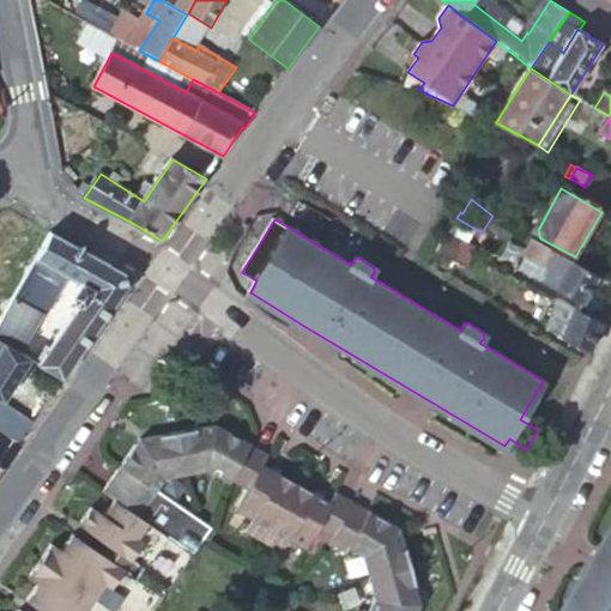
[(8,312),(0,326),(0,340),(20,354),(43,313),(47,314),(72,274),(84,283),(74,296),(72,300),(73,301),(74,303),(77,304),(79,306),(80,306),(84,303),(41,366),(66,380),(129,286),(126,272),(100,258),(53,233),(38,259),(12,304),(8,312)]
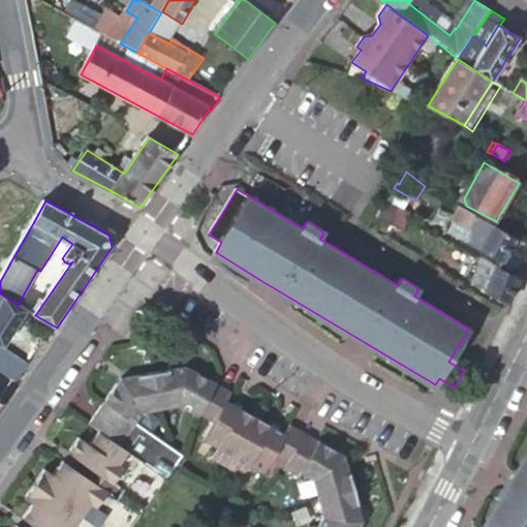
[(385,204),(378,218),(403,230),(405,226),(411,216),(385,204)]
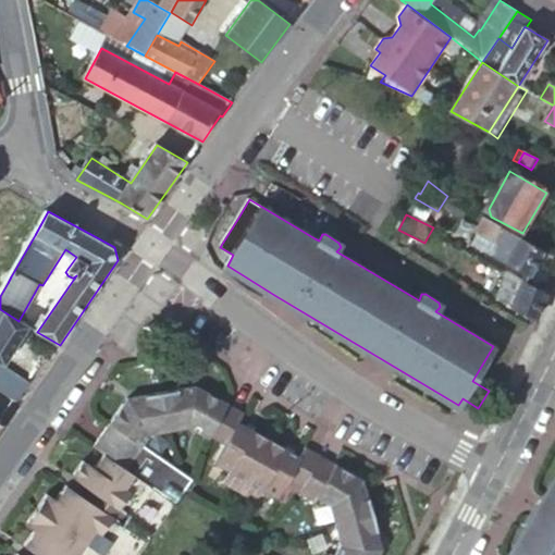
[(529,276),(544,251),(485,219),(478,232),(497,244),(491,255),(529,276)]
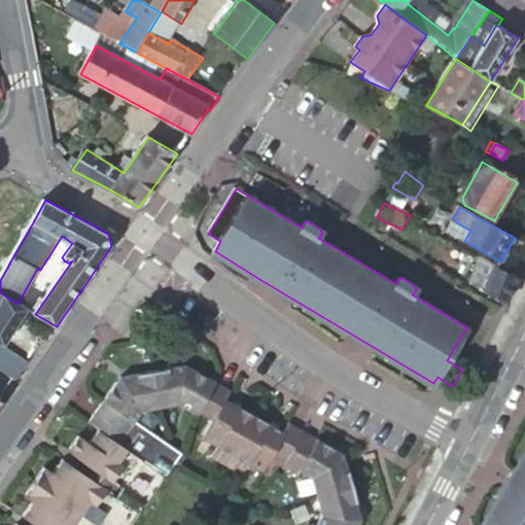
[(292,212),(287,219),(298,225),(303,218),(292,212)]
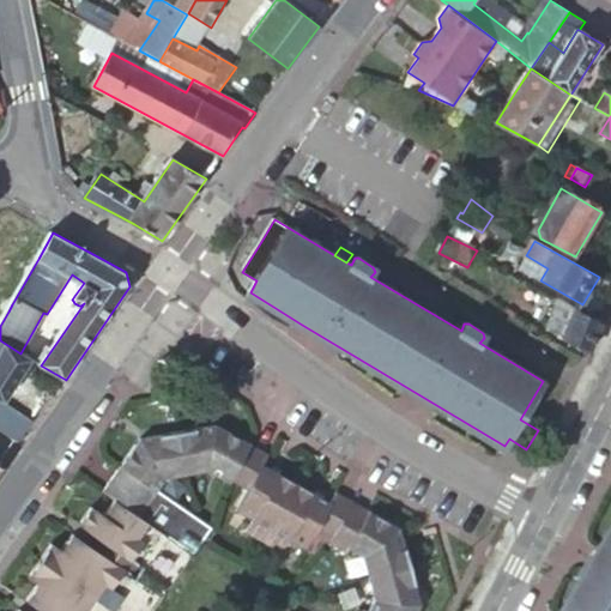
[(43,313),(20,354),(31,361),(41,366),(84,303),(80,306),(79,306),(77,304),(74,303),(73,301),(72,300),(74,296),(84,283),(72,274),(47,314),(43,313)]
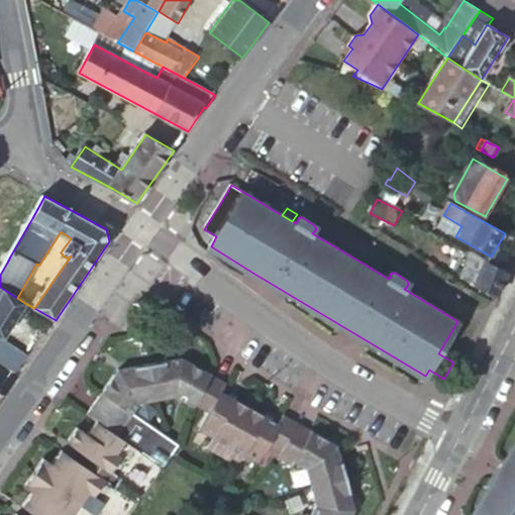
[(465,280),(497,297),(508,273),(472,253),(461,279),(465,280)]
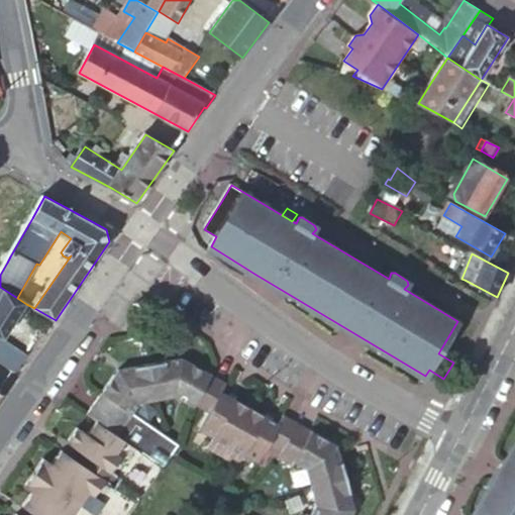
[(461,287),(494,304),(497,297),(465,280),(461,287)]
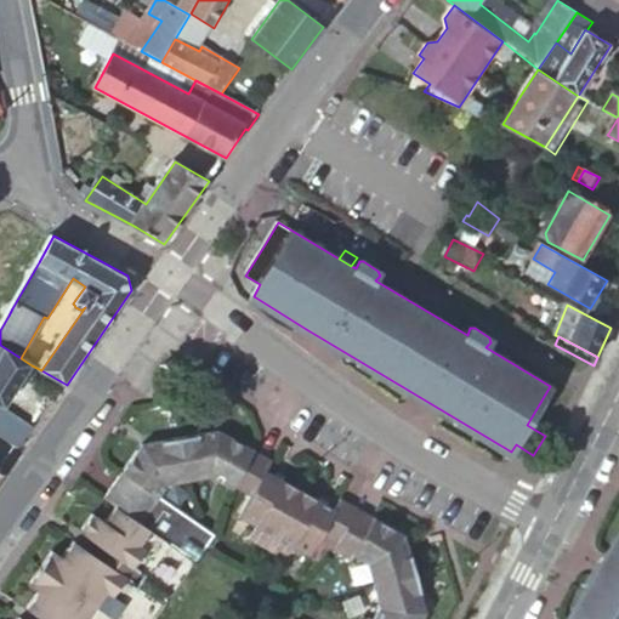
[(0,432),(22,448),(37,427),(6,407),(32,365),(21,358),(0,345),(0,432)]
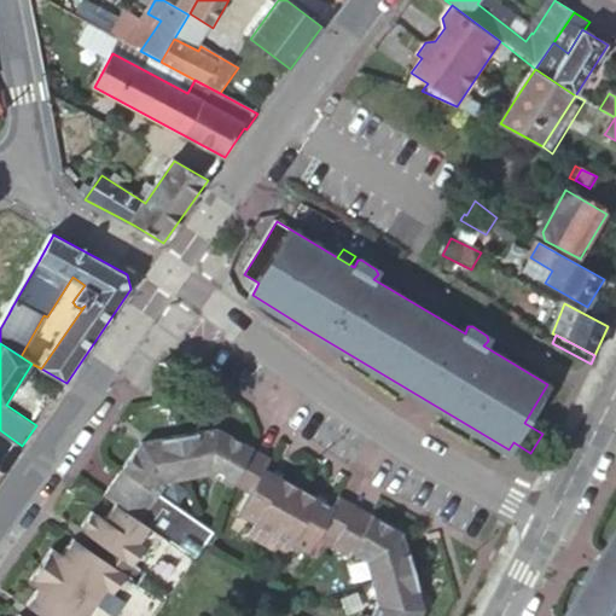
[(210,440),(209,433),(150,442),(152,451),(137,453),(122,475),(157,498),(167,482),(210,476),(232,487),(233,484),(253,452),(225,437),(210,440)]
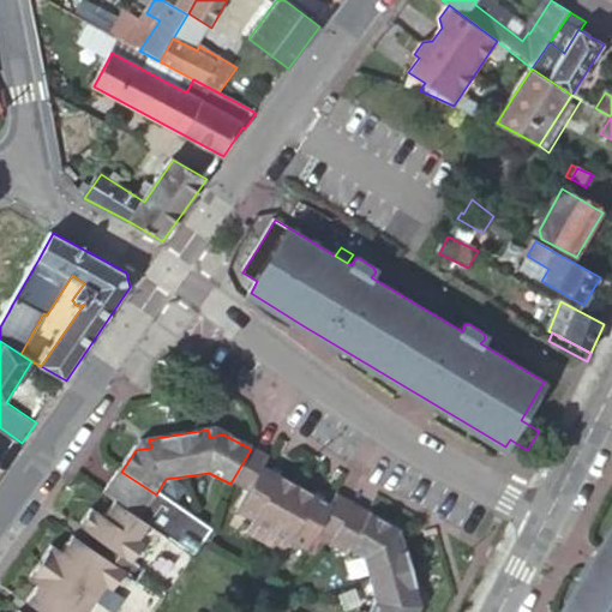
[(151,448),(149,439),(142,441),(136,450),(151,448)]
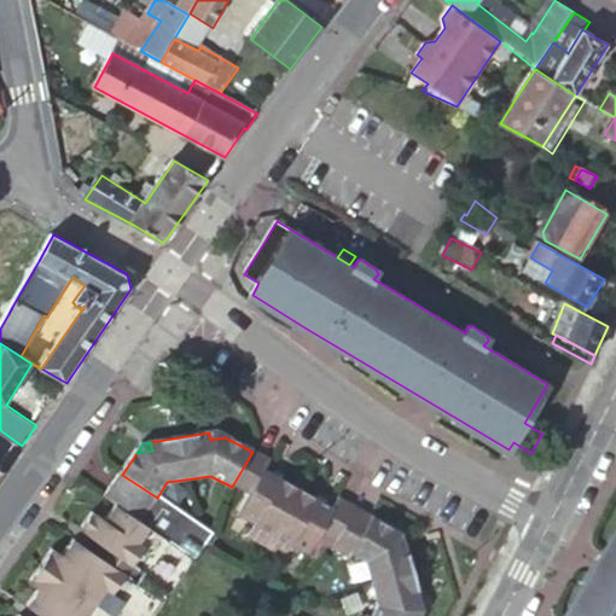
[(395,528),(373,517),(340,499),(335,511),(266,472),(271,462),(253,452),(233,484),(251,494),(239,515),(256,524),(248,539),(285,559),(292,545),(311,556),(323,535),(337,542),(333,550),(350,559),(354,555),(366,561),(379,606),(373,615),(419,615),(416,604),(424,602),(407,544),(400,546),(395,528)]
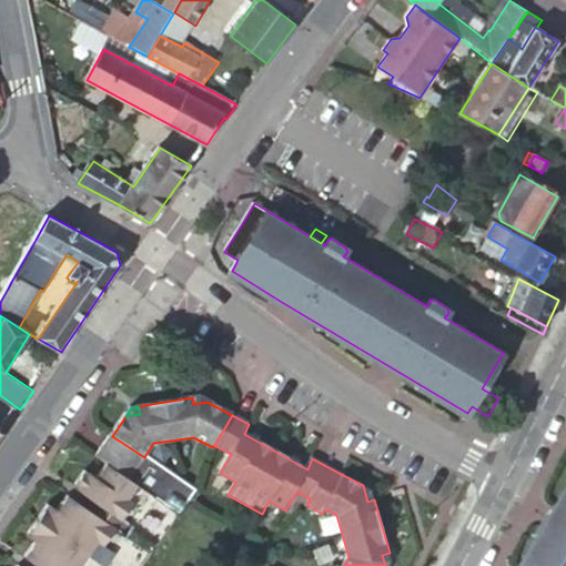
[(112,436),(97,458),(107,466),(129,481),(144,457),(112,436)]
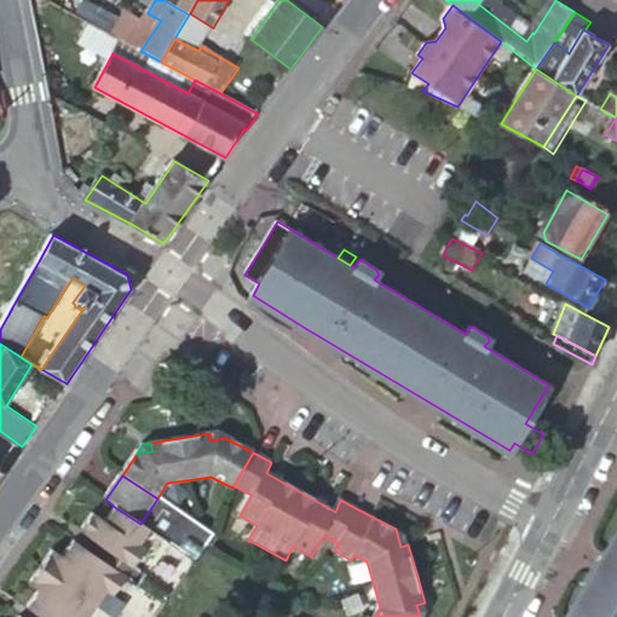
[(157,499),(140,524),(166,541),(195,561),(214,535),(157,499)]
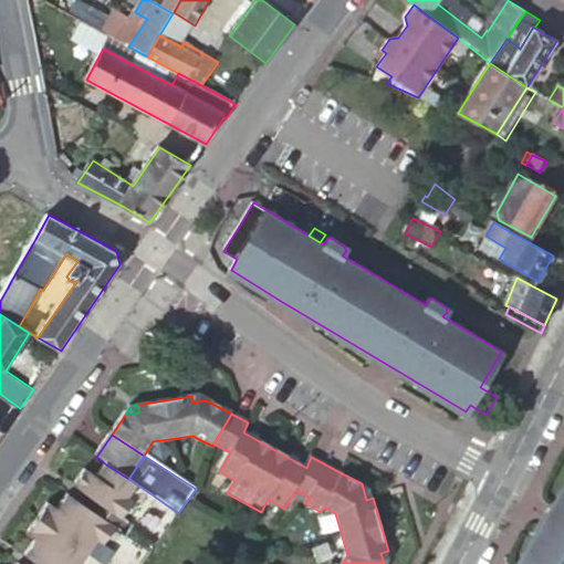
[(56,512),(47,505),(43,511),(25,534),(35,541),(24,556),(35,563),(103,563),(114,549),(111,545),(137,508),(141,510),(152,494),(128,479),(106,465),(96,480),(85,472),(73,488),(94,502),(101,508),(94,518),(87,512),(68,497),(56,512)]
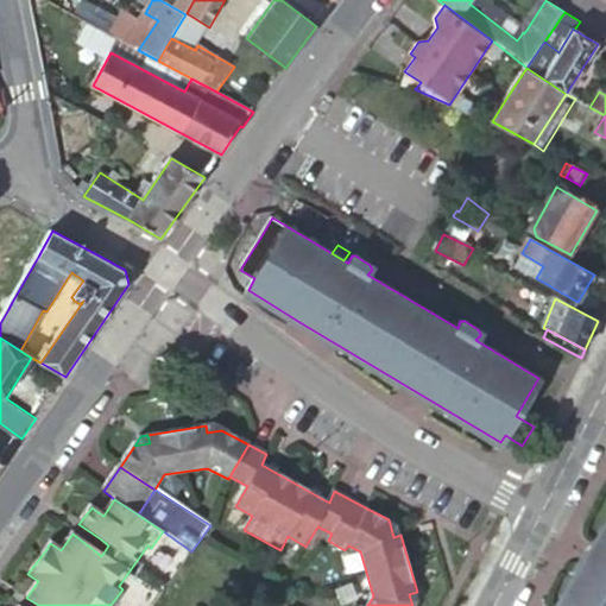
[(398,525),(389,519),(393,537),(401,535),(398,525)]
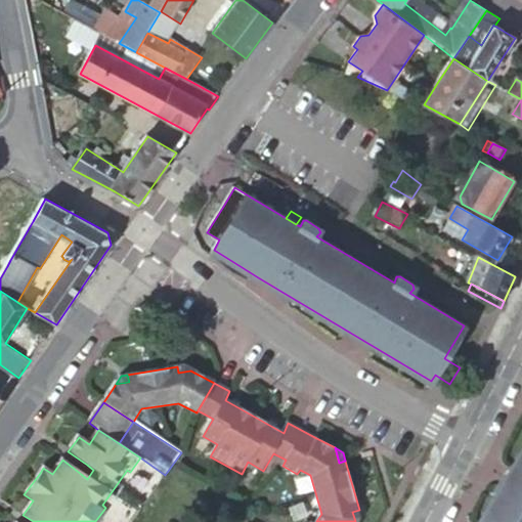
[(165,475),(140,458),(130,472),(105,508),(95,521),(133,521),(165,475)]
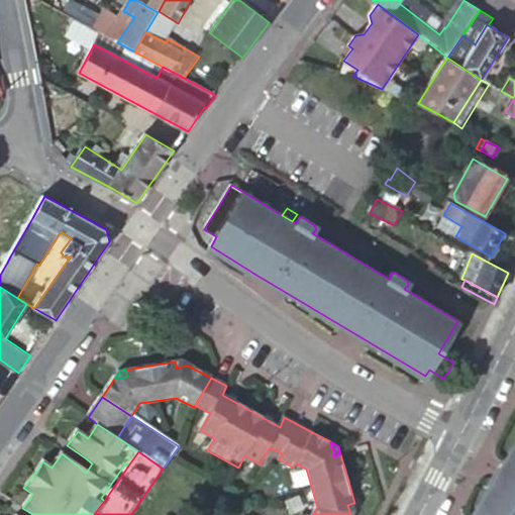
[(514,453),(482,510),(489,514),(514,514),(514,453)]
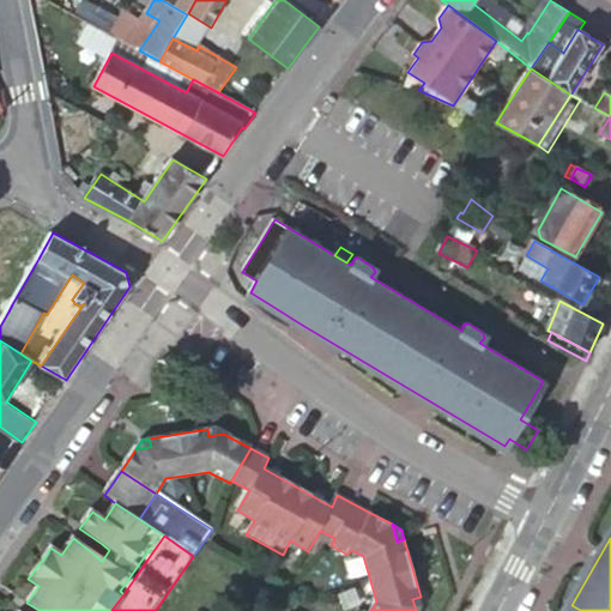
[(102,544),(95,555),(102,561),(109,550),(102,544)]
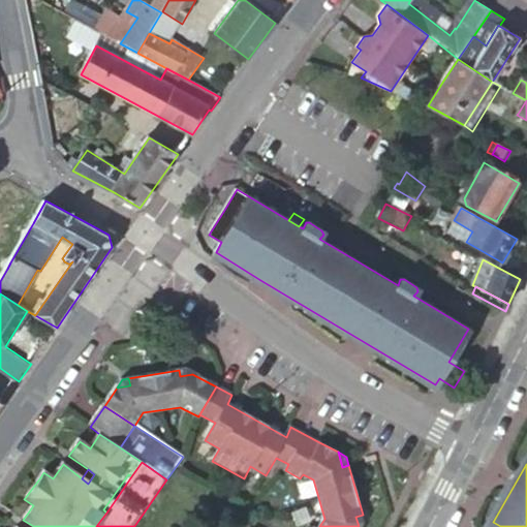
[(361,526),(365,521),(363,515),(355,517),(359,526),(361,526)]
